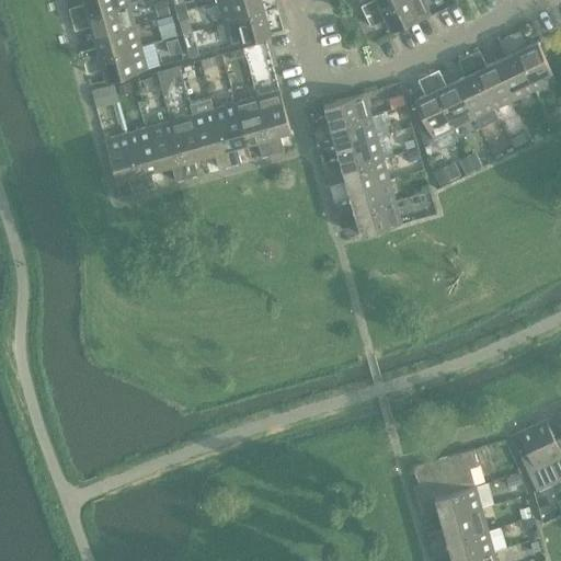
[(69,8),(72,20),(129,3),(128,0),(84,0),(86,3),(69,8)]
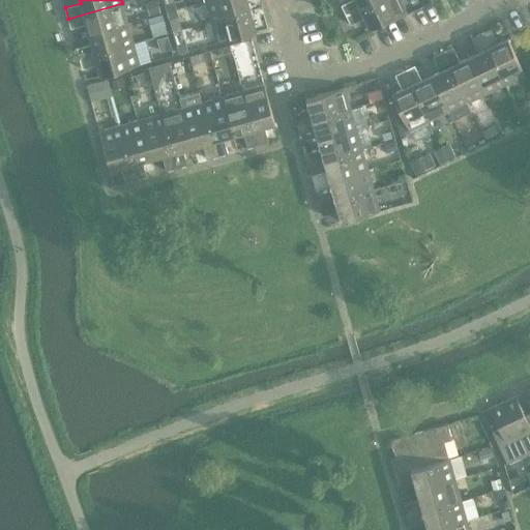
[(246,0),(210,0),(206,1),(212,22),(251,10),(246,0)]
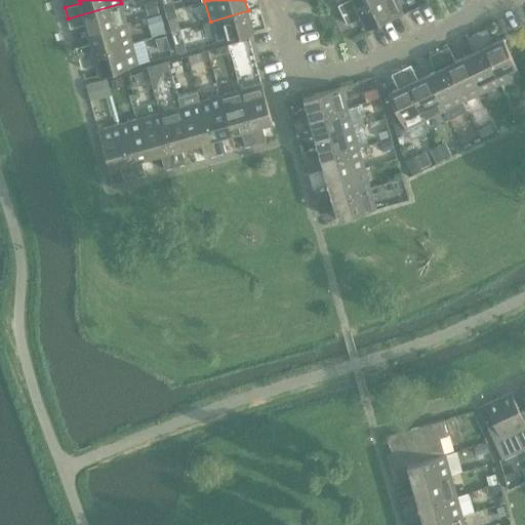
[(349,0),(338,5),(342,15),(373,0),(349,0)]
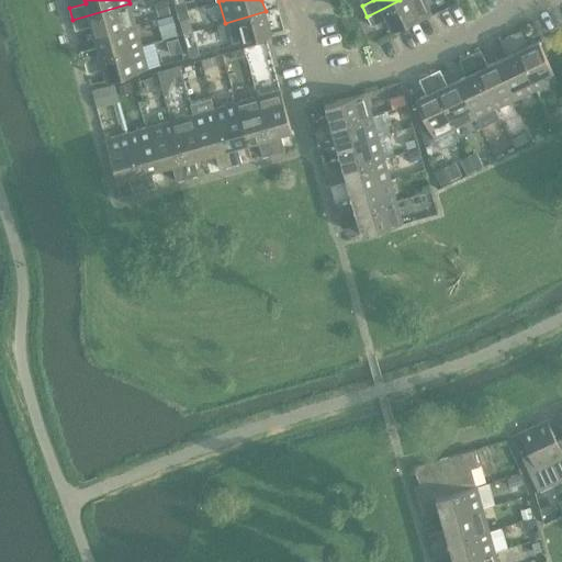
[(425,0),(400,0),(367,17),(372,26),(388,19),(393,30),(430,12),(425,0)]
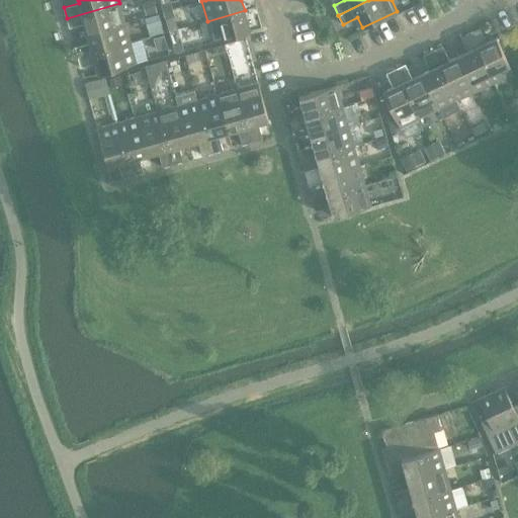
[(155,1),(144,4),(147,15),(158,12),(155,1)]
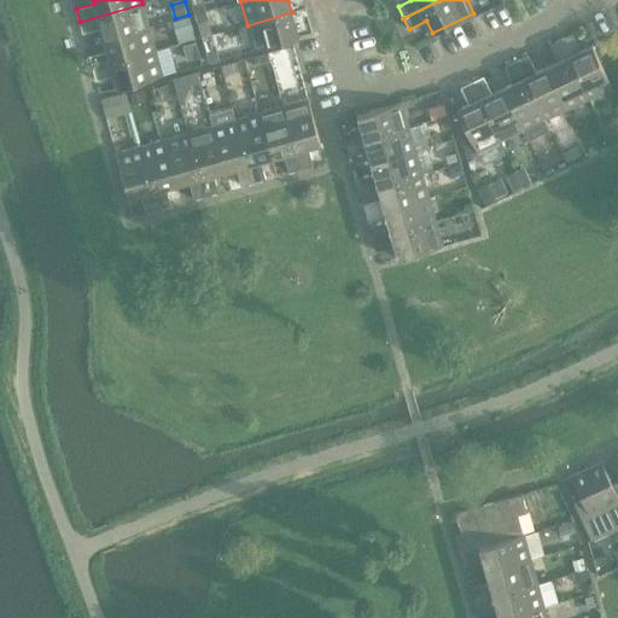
[(143,4),(80,22),(83,34),(101,29),(104,40),(149,28),(143,4)]
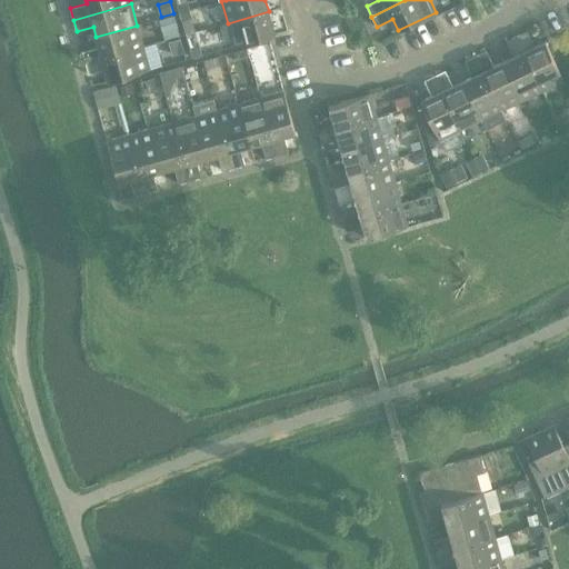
[(269,11),(228,23),(235,46),(276,35),(269,11)]
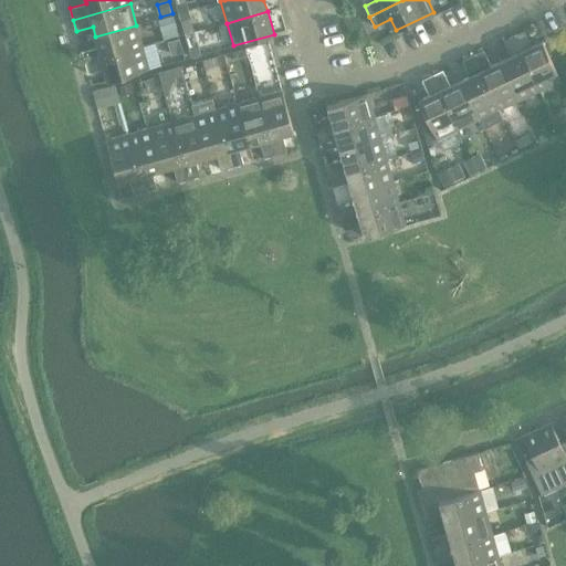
[(174,17),(159,20),(163,32),(177,28),(174,17)]
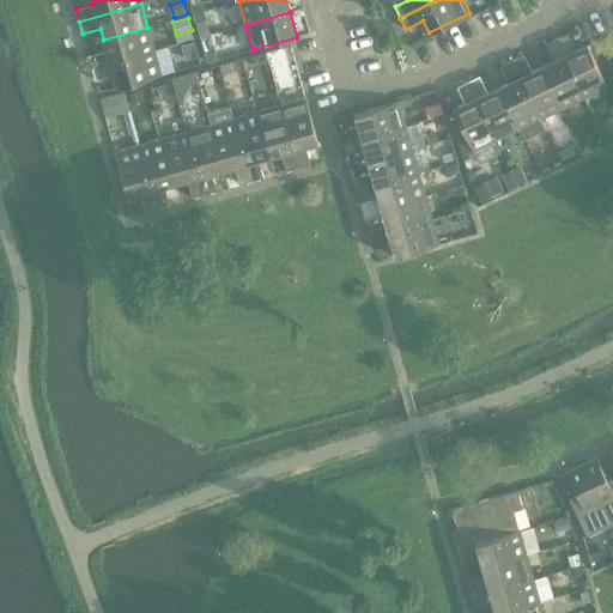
[(196,23),(201,37),(211,35),(207,19),(196,23)]
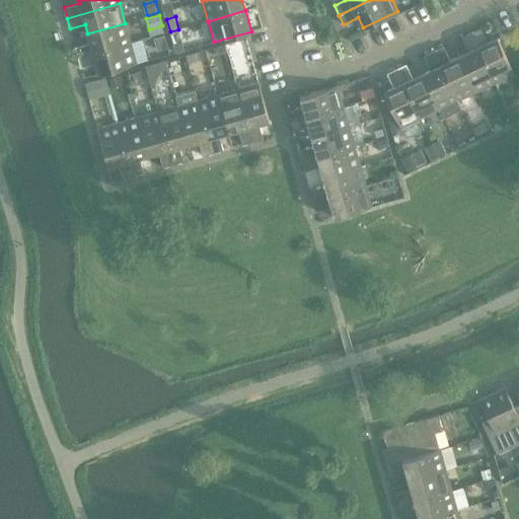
[(75,48),(78,58),(131,43),(125,23),(87,33),(90,43),(75,48)]
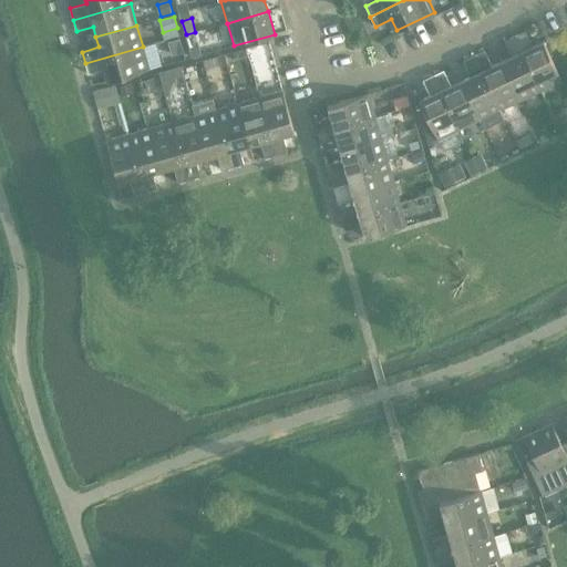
[(526,31),(515,37),(540,90),(562,80),(544,42),(533,47),(526,31)]
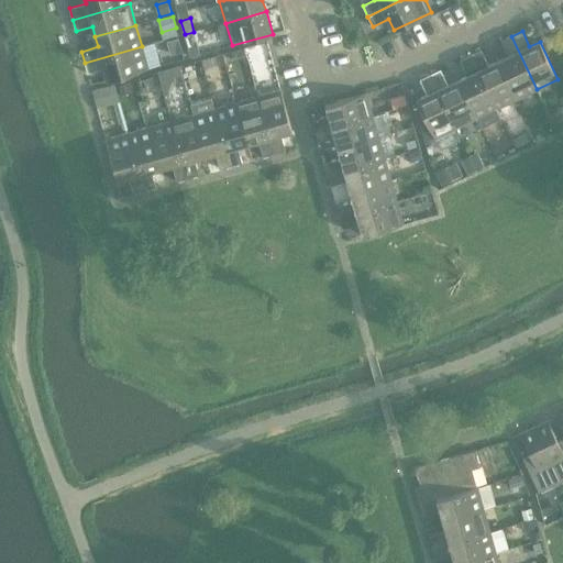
[(194,32),(185,34),(188,47),(198,45),(194,32)]
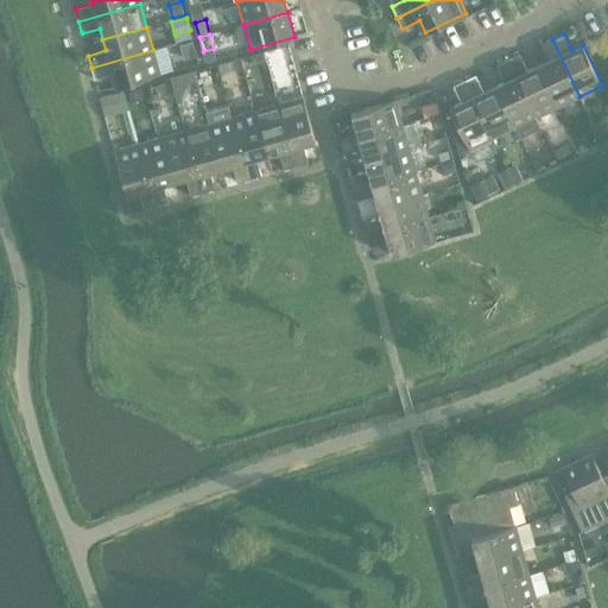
[(549,61),(538,67),(558,107),(580,96),(552,39),(540,44),(549,61)]
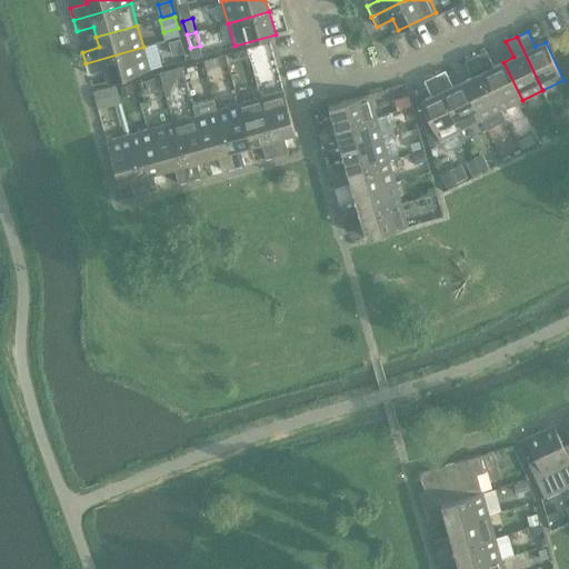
[(180,39),(168,42),(172,56),(183,52),(180,39)]
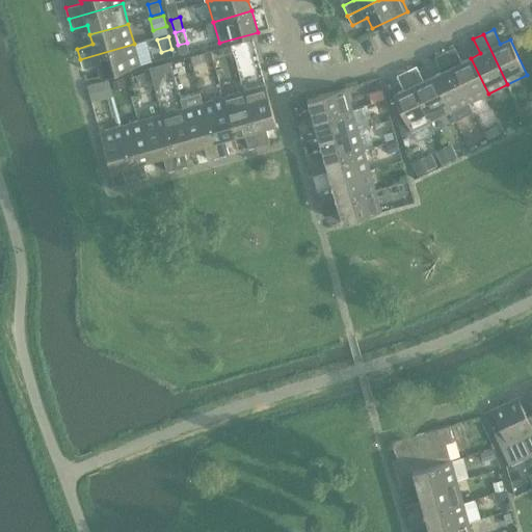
[(134,44),(80,59),(83,70),(99,65),(102,76),(140,65),(134,44)]
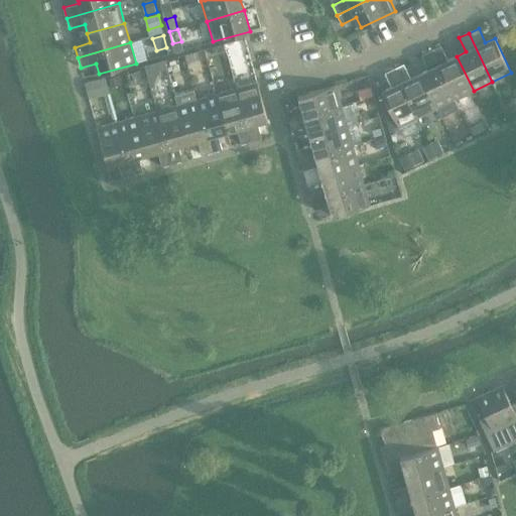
[(224,44),(212,47),(215,55),(227,51),(224,44)]
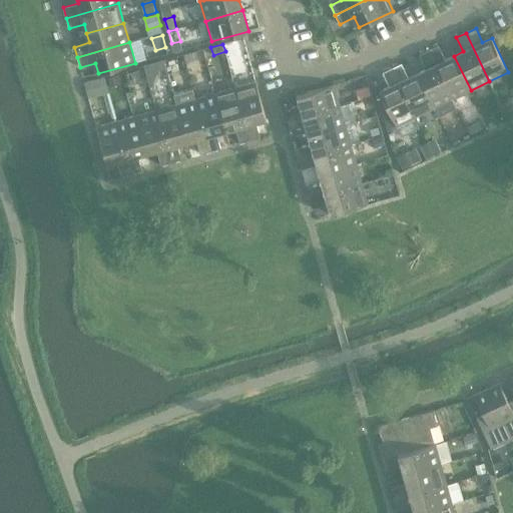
[(439,46),(429,50),(452,99),(471,90),(454,56),(446,60),(439,46)]
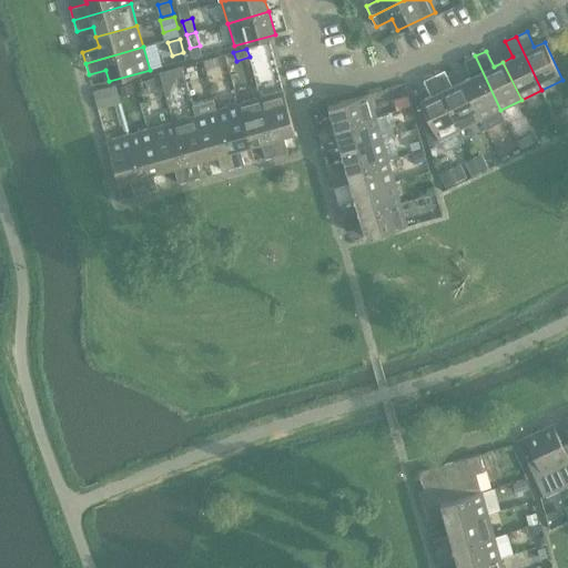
[(472,77),(462,81),(480,120),(485,130),(506,120),(500,110),(475,56),(464,61),(472,77)]
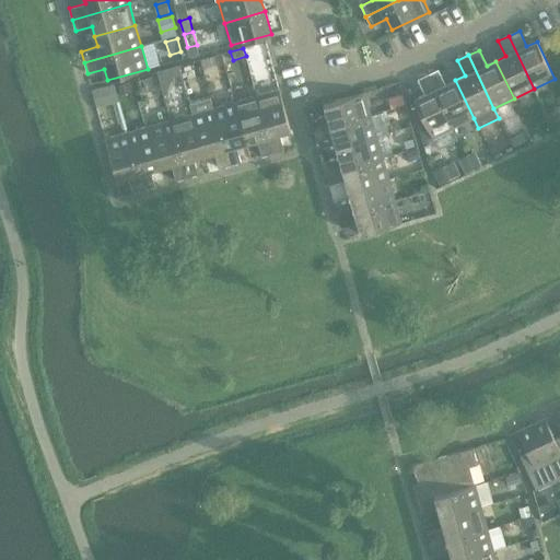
[(214,56),(201,60),(203,69),(217,65),(214,56)]
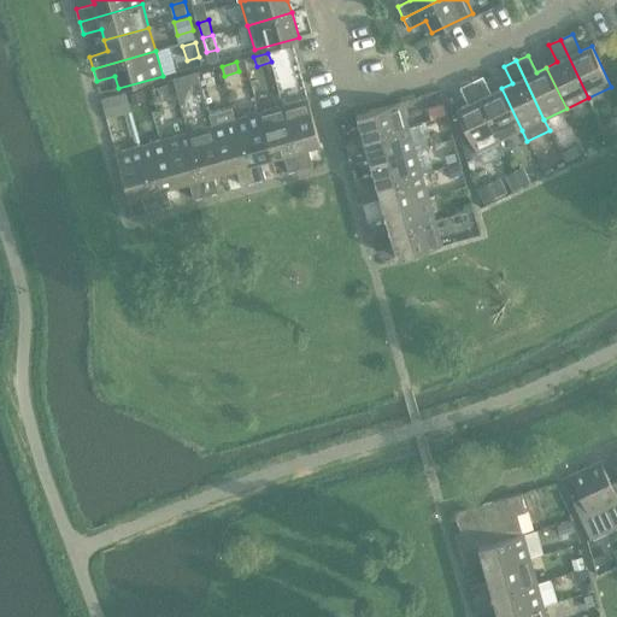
[(188,75),(174,80),(178,95),(193,90),(192,86),(188,75)]
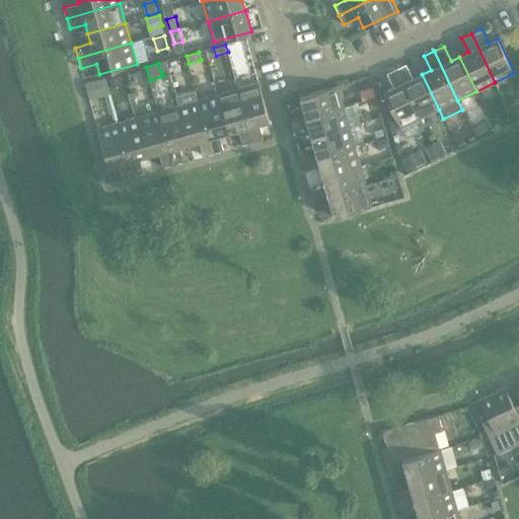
[(406,64),(396,69),(421,119),(439,109),(422,74),(414,78),(406,64)]
